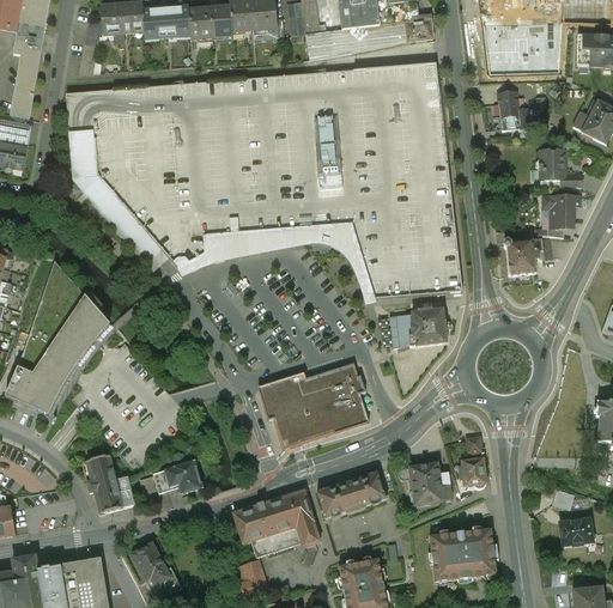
[(0,0),(0,26),(17,30),(13,52),(25,53),(19,91),(13,90),(10,113),(29,115),(48,0),(0,0)]
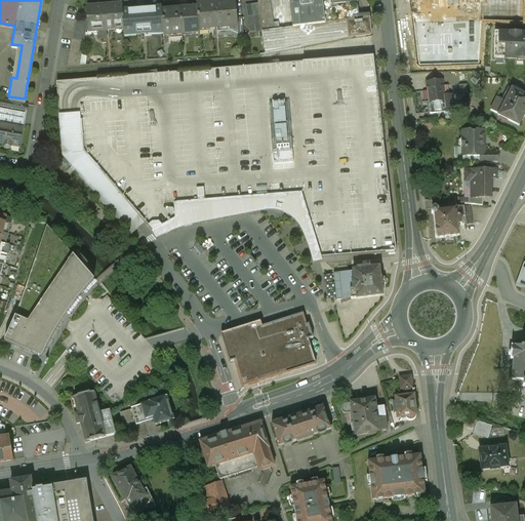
[(121,0),(104,1),(105,27),(122,26),(121,5),(121,0)]
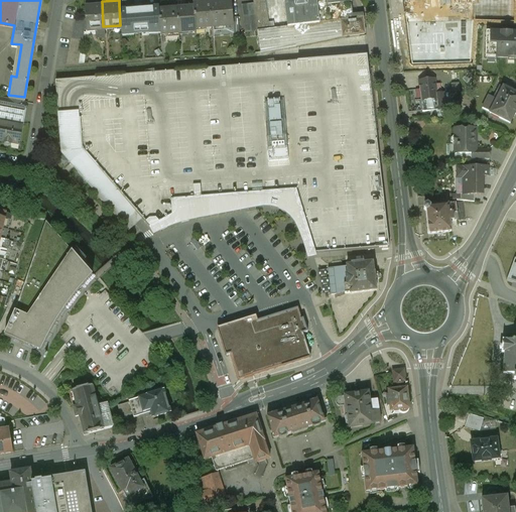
[(194,0),(194,3),(195,23),(212,22),(211,0),(194,0)]
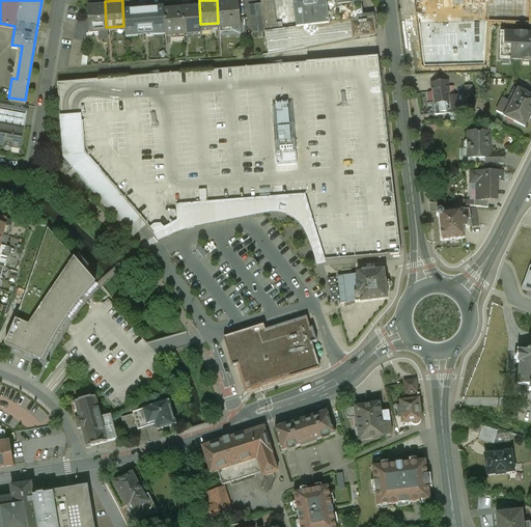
[(217,0),(218,23),(239,22),(239,14),(238,0),(217,0)]
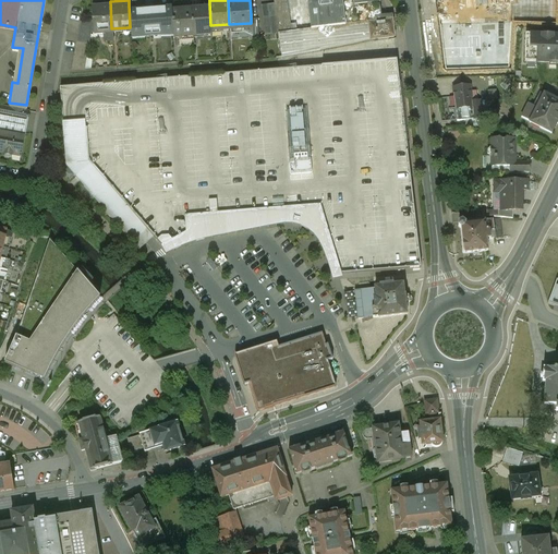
[(279,31),(280,52),(371,36),(393,34),(392,12),(380,12),(379,0),(274,0),(261,1),(263,28),(270,27),(270,31),(279,31)]
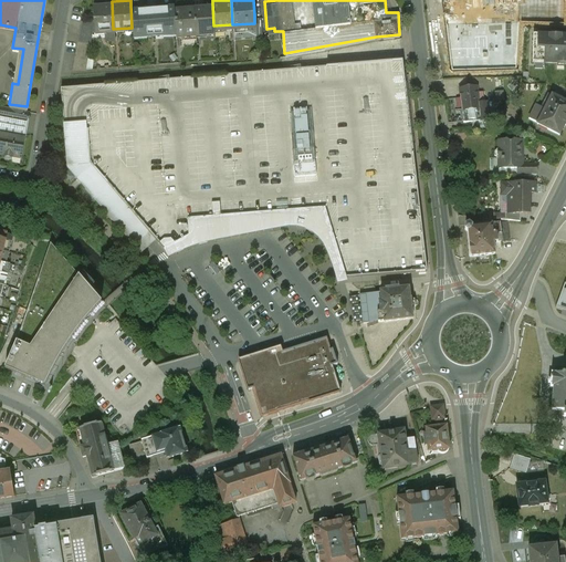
[(446,0),(448,19),(475,16),(473,0),(446,0)]
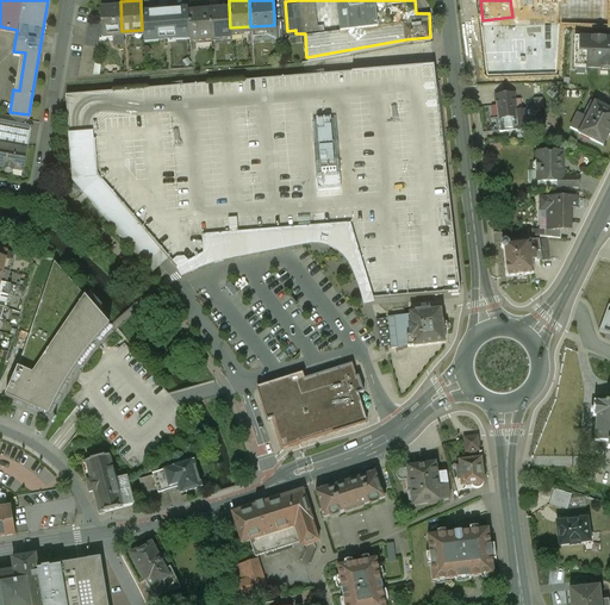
[(574,0),(574,18),(605,19),(605,0),(574,0)]
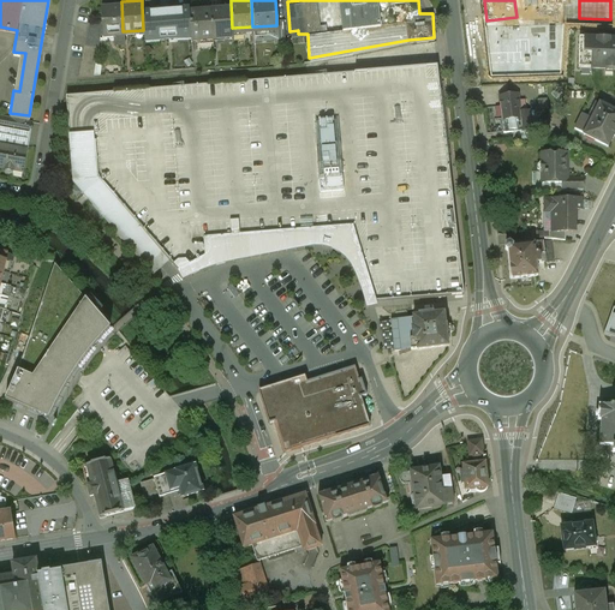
[(121,1),(101,3),(102,18),(102,30),(102,33),(123,31),(121,1)]
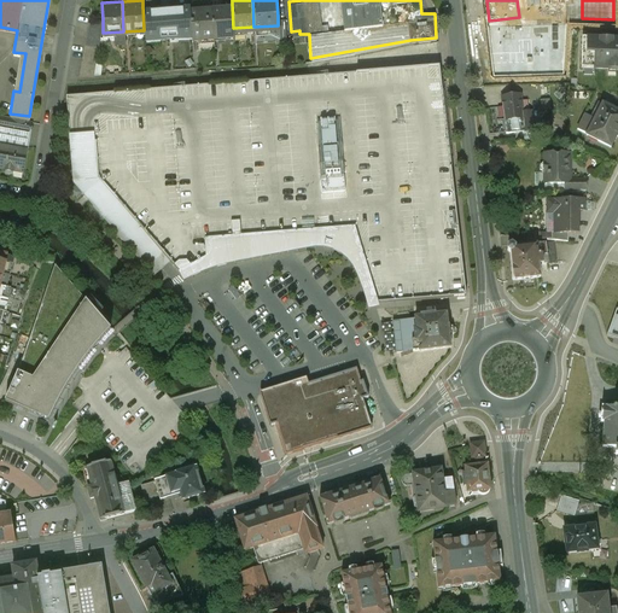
[(143,6),(144,30),(144,36),(191,34),(190,6),(190,4),(143,6)]
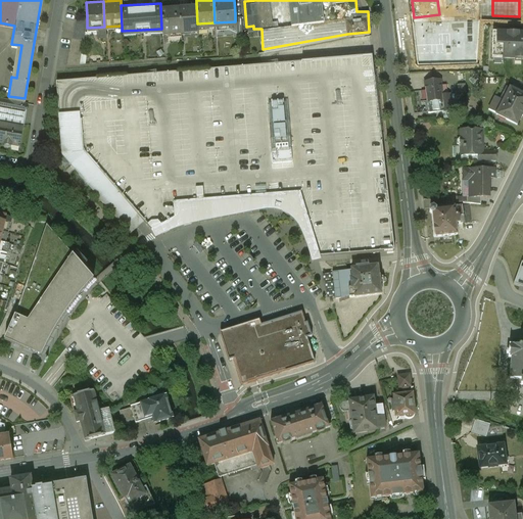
[(196,3),(179,4),(180,30),(197,29),(197,24),(196,3)]
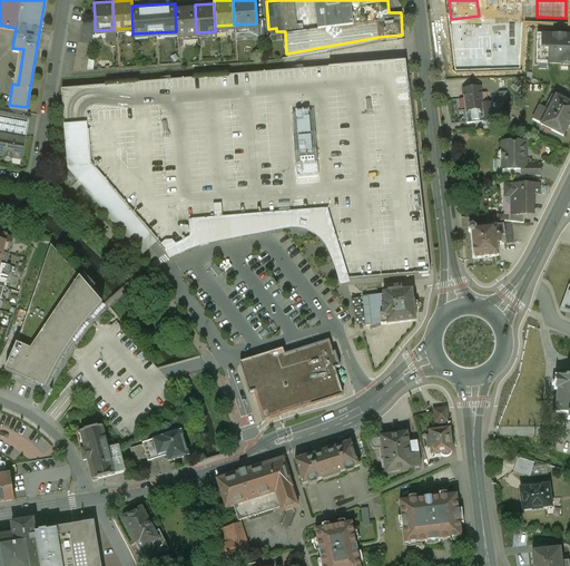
[(195,5),(175,6),(176,31),(176,33),(196,32),(195,5)]
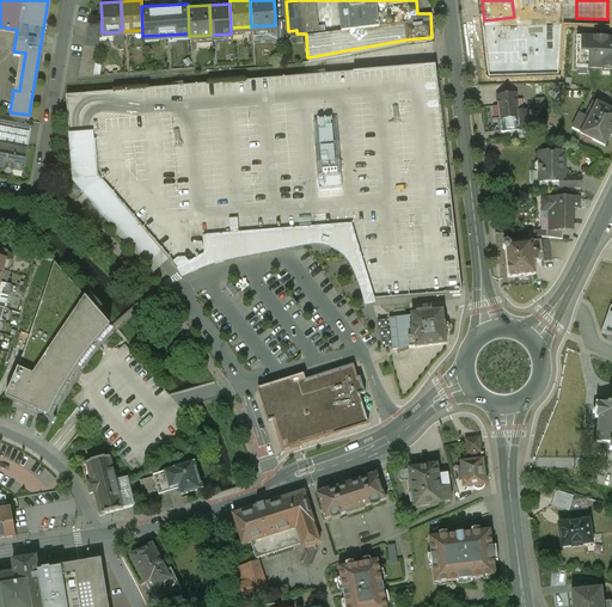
[(102,30),(102,18),(86,19),(84,34),(98,36),(98,31),(102,30)]
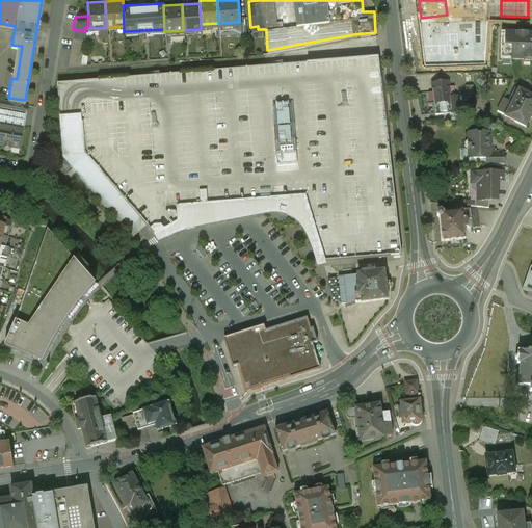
[(531,27),(501,28),(501,55),(531,55),(531,27)]
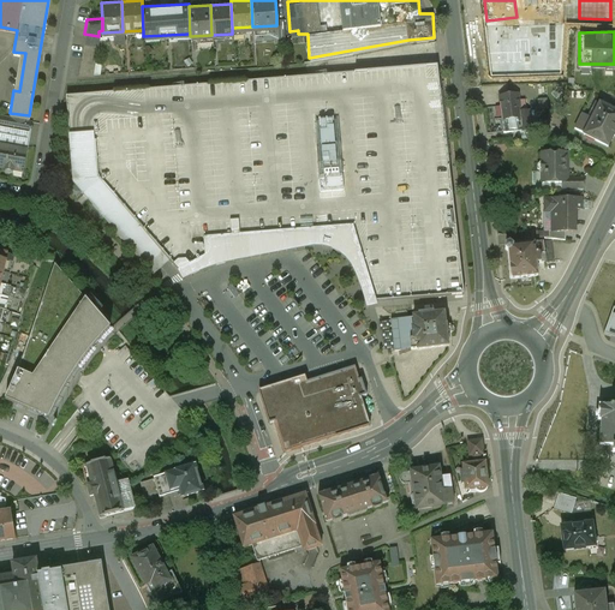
[(560,34),(490,36),(490,72),(561,70),(560,34)]
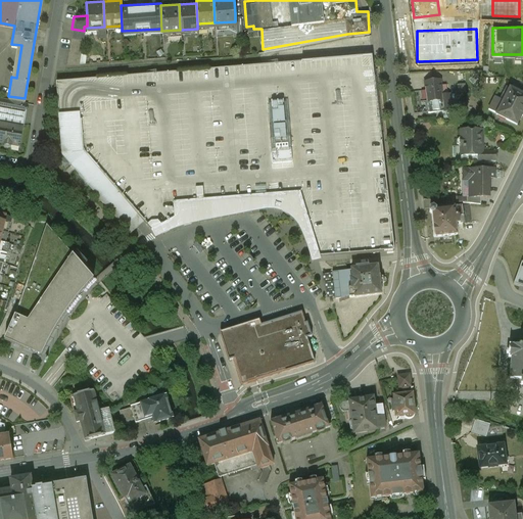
[(56,78),(62,153),(103,199),(116,187),(153,230),(176,217),(175,200),(197,198),(298,191),(317,253),(320,253),(393,247),(371,52),(56,78)]
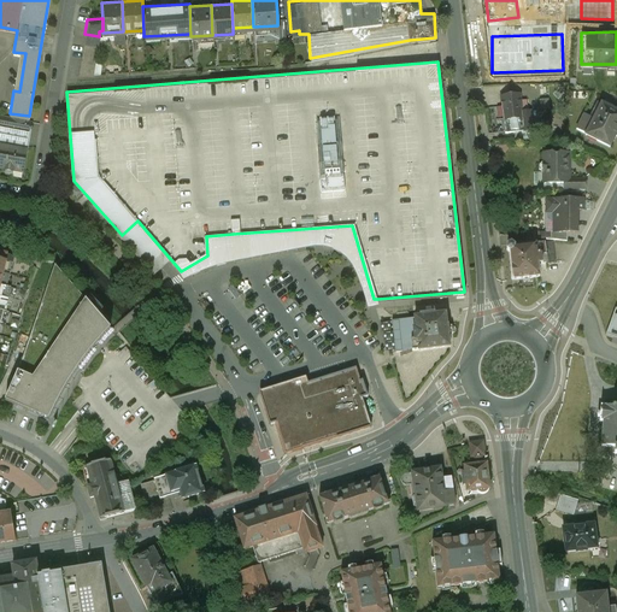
[(519,89),(501,92),(504,129),(533,127),(530,106),(522,107),(519,89)]
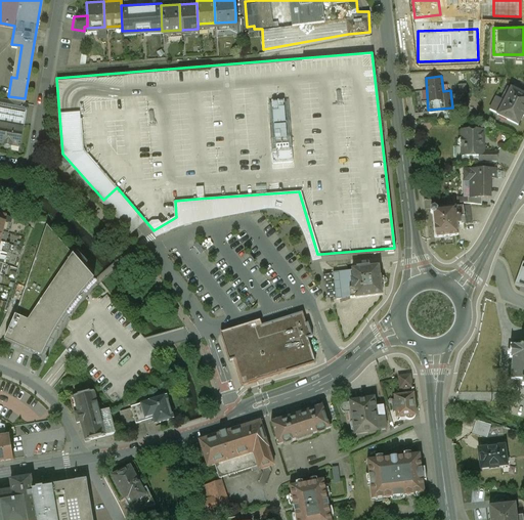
[(495,93),(488,106),(517,121),(522,112),(523,112),(523,91),(508,83),(501,96),(495,93)]
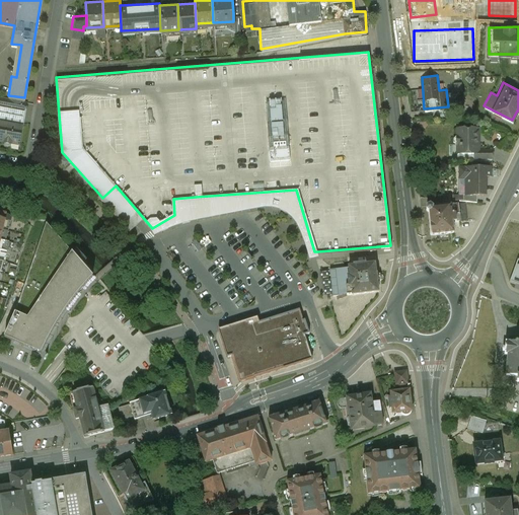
[(24,97),(8,95),(0,93),(0,103),(26,108),(28,98),(24,97)]
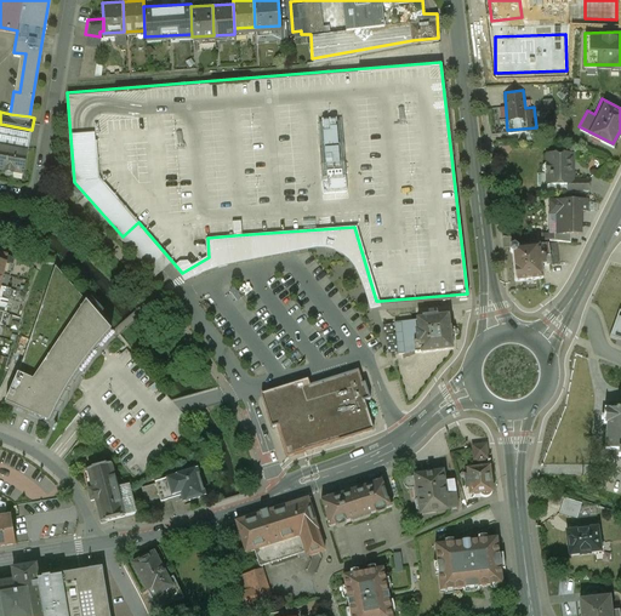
[(32,130),(0,124),(0,142),(27,147),(32,130)]
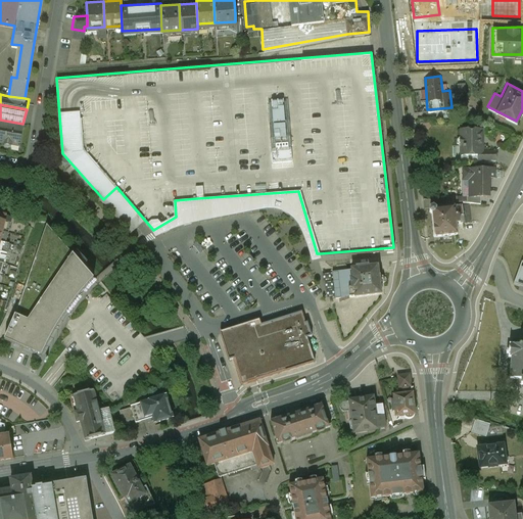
[(22,124),(0,120),(0,139),(18,143),(22,124)]
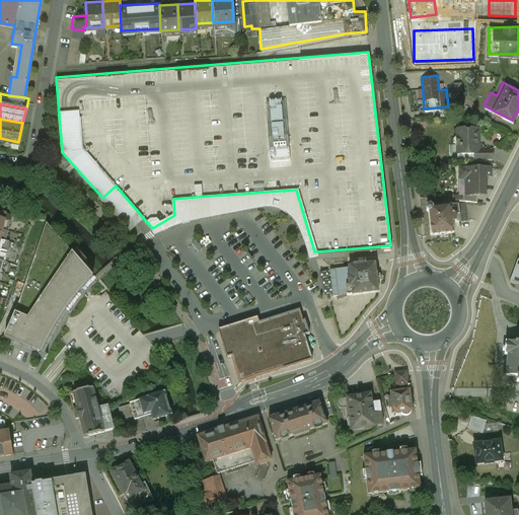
[(477,125),(457,126),(457,133),(453,134),(452,138),(453,140),(457,142),(460,141),(460,151),(474,150),(478,150),(478,147),(477,125)]
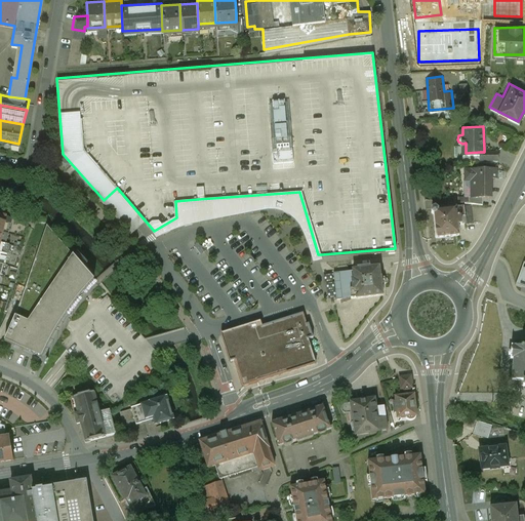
[(484,152),(480,152),(480,158),(498,157),(498,148),(484,149),(484,152)]
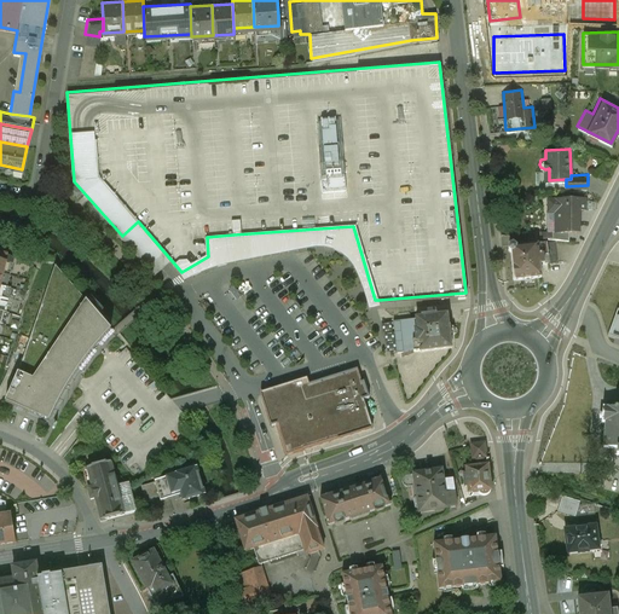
[(585,196),(548,196),(548,209),(556,209),(556,230),(568,230),(579,230),(579,229),(578,229),(578,207),(585,207),(585,196)]
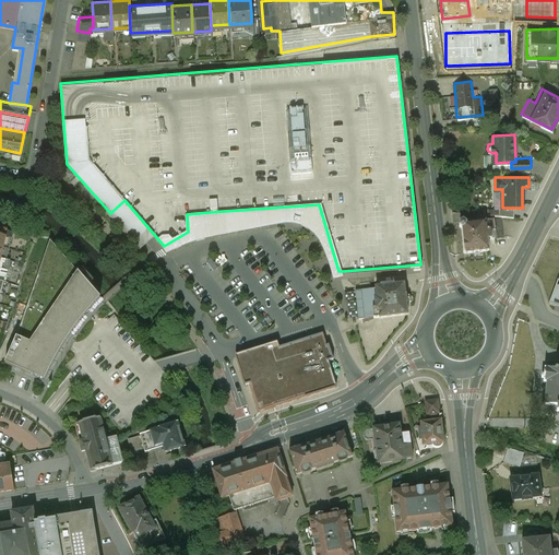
[(342,271),(339,271),(319,204),(211,212),(187,214),(188,232),(164,246),(168,252),(192,241),(213,236),(252,228),(283,223),(293,222),(306,226),(318,237),(326,257),(332,273),(333,279),(343,276),(342,271)]
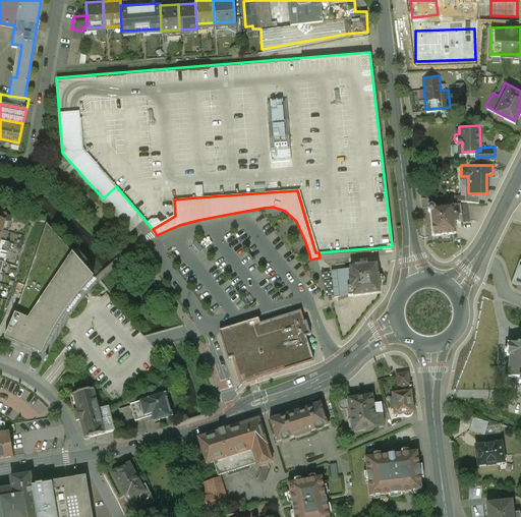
[(446,197),(432,196),(431,203),(435,205),(446,204),(446,197)]
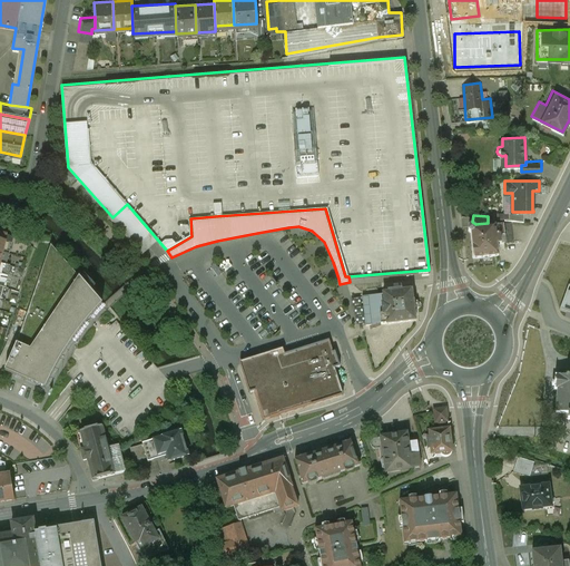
[(510,221),(503,222),(504,232),(500,233),(501,240),(512,238),(510,221)]
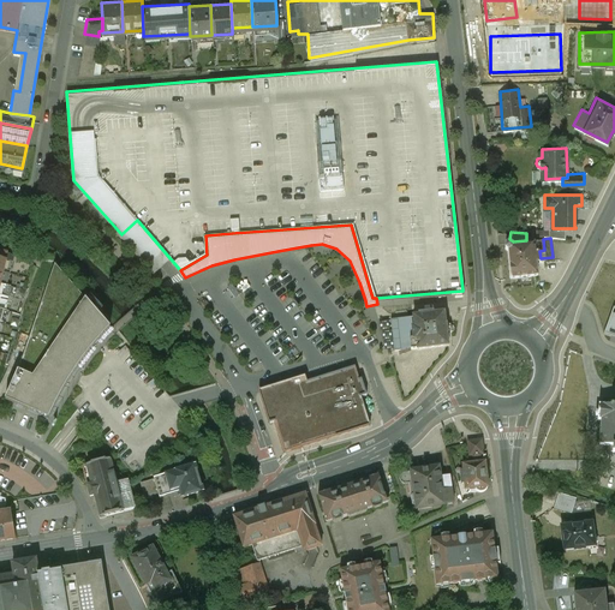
[(526,240),(513,241),(509,239),(506,241),(505,245),(508,247),(509,262),(511,275),(537,271),(536,259),(541,259),(541,258),(539,251),(544,250),(543,239),(526,240)]
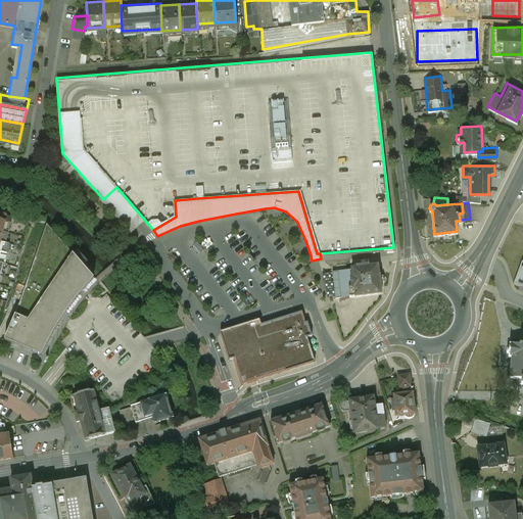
[(93,274),(46,224),(26,282),(16,280),(10,295),(19,298),(4,336),(40,352),(46,340),(55,326),(64,310),(78,290),(93,274)]
